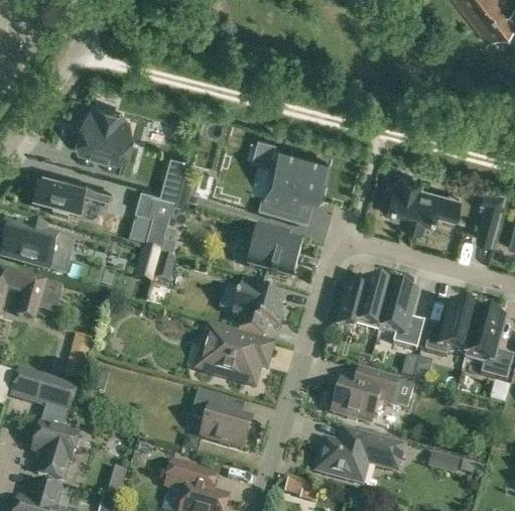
[(461,0),(488,34),(511,17),(514,21),(514,0),(461,0)]
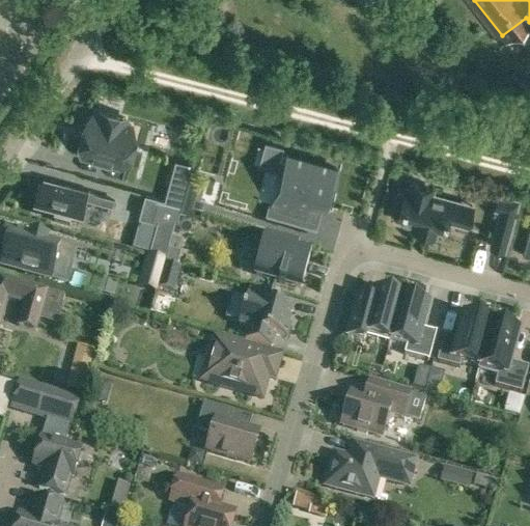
[(82,121),(85,125),(83,133),(79,134),(82,150),(120,161),(132,148),(129,145),(131,137),(135,136),(132,119),(124,117),(126,112),(100,105),(99,111),(93,109),(82,121)]
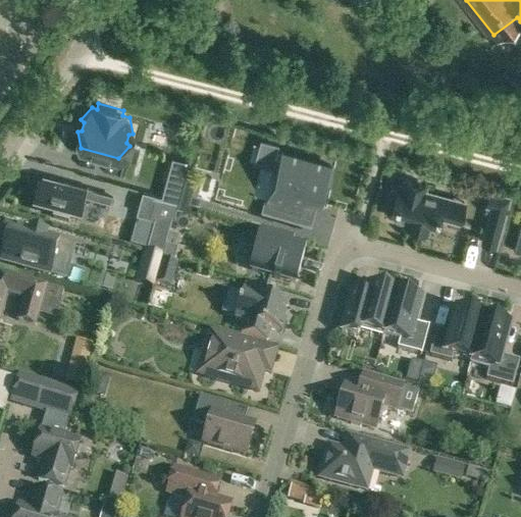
[(306,203),(314,206),(317,197),(320,198),(324,183),(321,182),(327,158),(313,154),(301,151),(285,146),(274,185),(280,187),(273,211),(301,219),(306,203)]
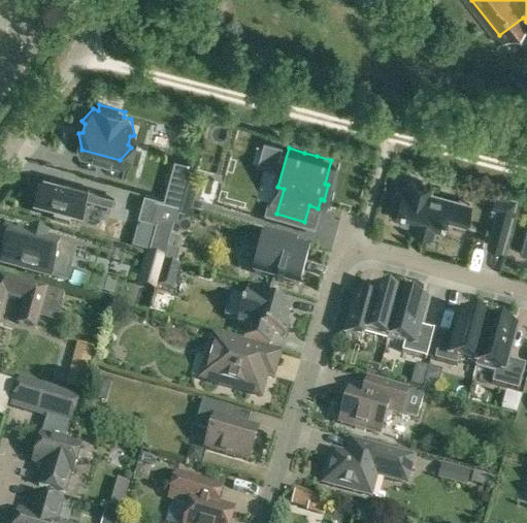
[(180,198),(188,173),(171,168),(164,193),(180,198)]
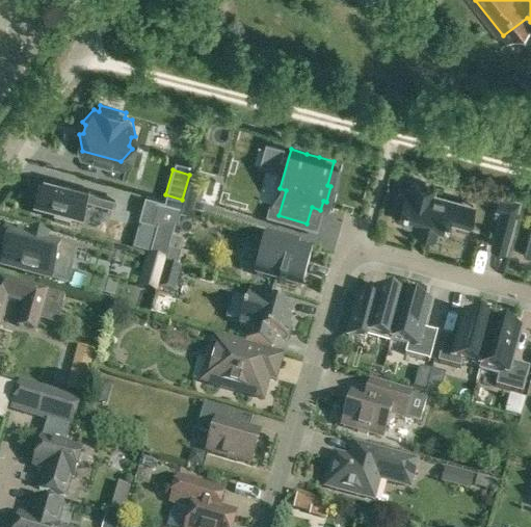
[(115,195),(45,176),(44,179),(40,178),(34,194),(40,195),(35,208),(56,213),(55,217),(72,222),(73,217),(83,220),(87,203),(112,209),(115,195)]
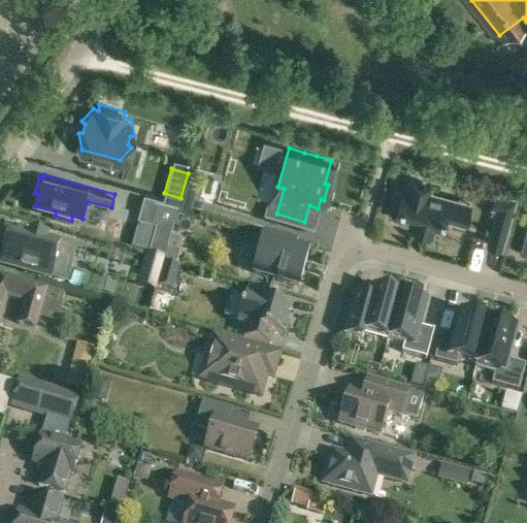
[(431,184),(408,176),(407,182),(404,181),(402,187),(397,186),(392,205),(397,206),(395,213),(412,218),(410,222),(433,228),(434,224),(439,225),(442,213),(453,216),(458,196),(430,188),(431,184)]
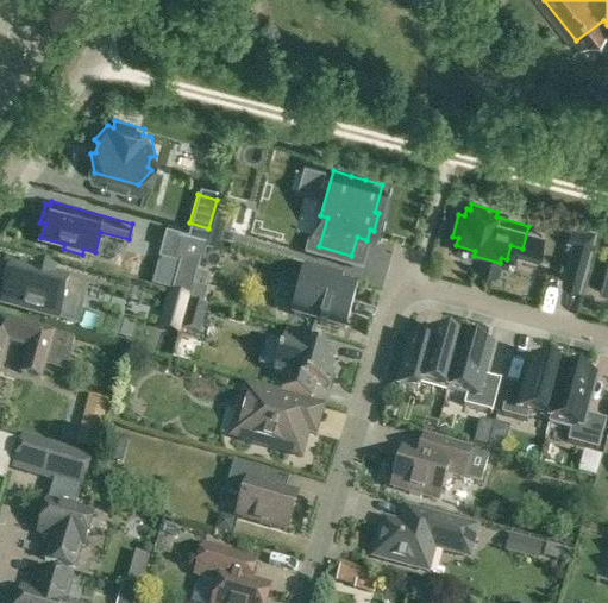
[(580,219),(563,276),(580,281),(595,223),(580,219)]
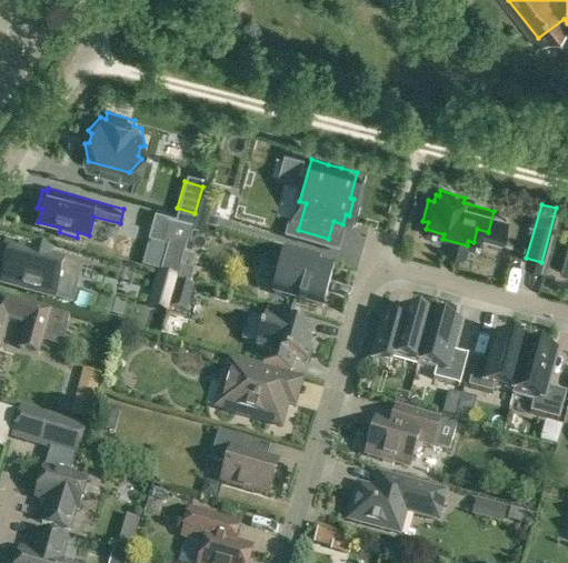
[(195,213),(177,208),(170,205),(162,230),(171,232),(161,268),(178,273),(195,213)]
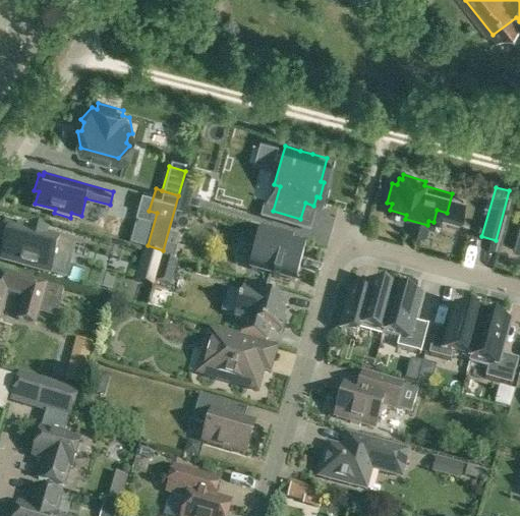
[(8,237),(2,255),(54,271),(54,270),(65,273),(71,252),(55,248),(59,234),(31,226),(30,228),(7,221),(3,235),(8,237)]
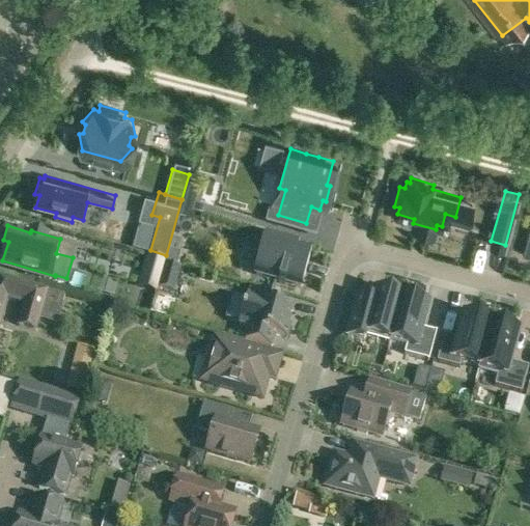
[(299,241),(267,231),(255,270),(302,283),(306,270),(305,270),(309,256),(295,253),(298,243),(299,241)]
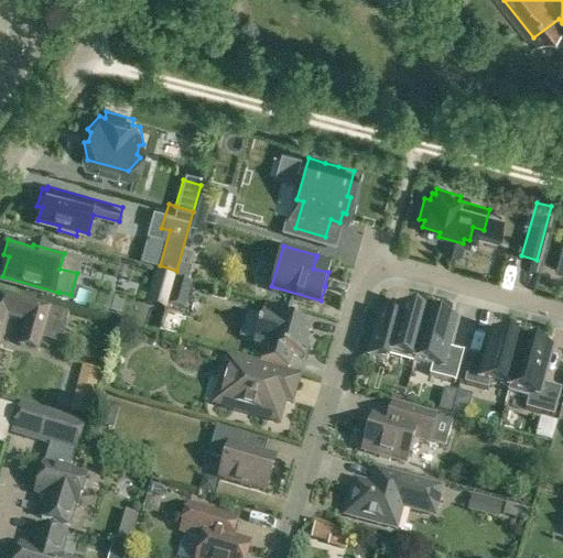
[(562,265),(551,265),(551,284),(562,284),(562,265)]
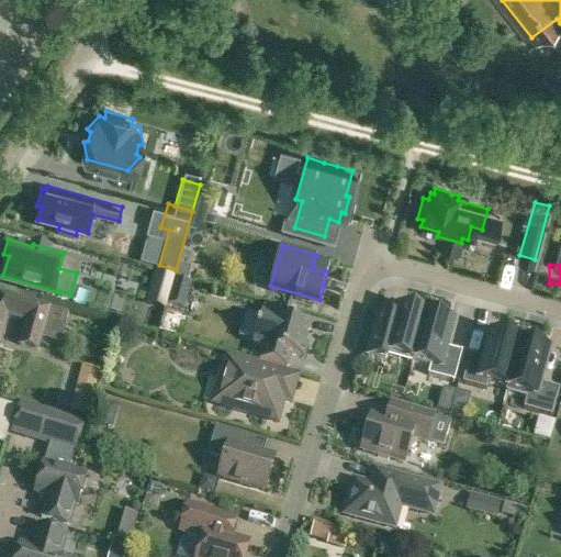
[(169,300),(184,304),(191,279),(177,275),(169,300)]
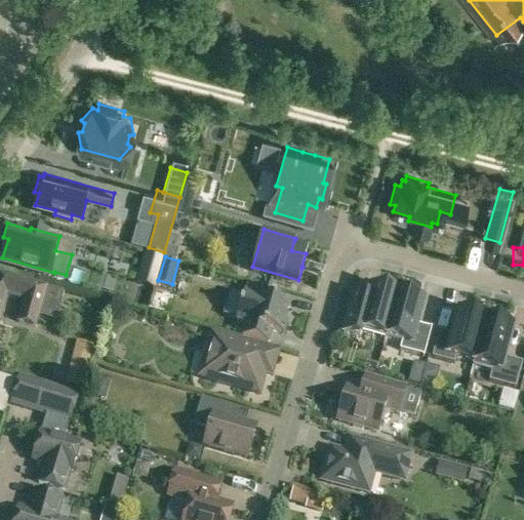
[(19,320),(34,324),(46,285),(12,275),(7,292),(26,297),(19,320)]
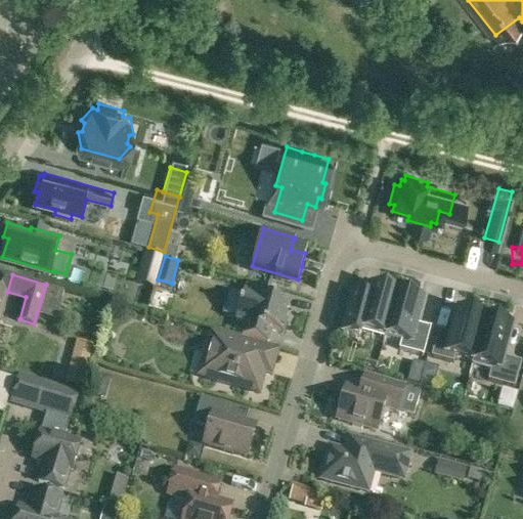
[(243,332),(268,339),(271,328),(284,331),(287,316),(286,316),(290,301),(279,298),(281,292),(248,282),(246,289),(244,289),(235,317),(246,320),(243,332)]
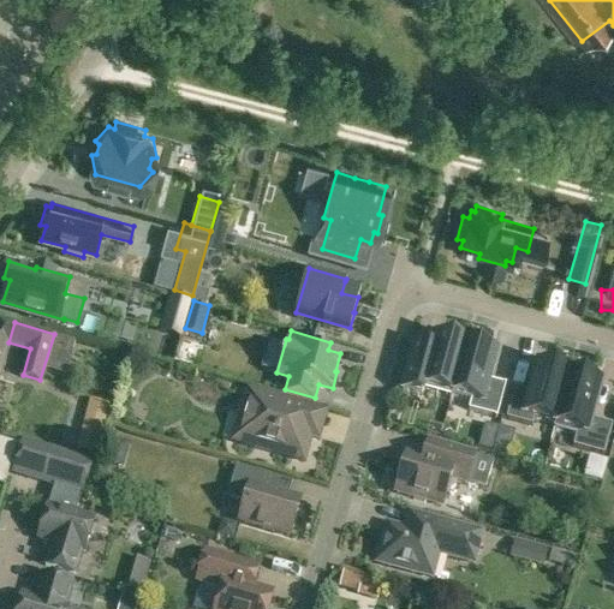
[(430,357),(412,352),(407,369),(425,374),(423,383),(453,392),(466,340),(463,339),(464,335),(451,332),(449,335),(436,332),(430,357)]
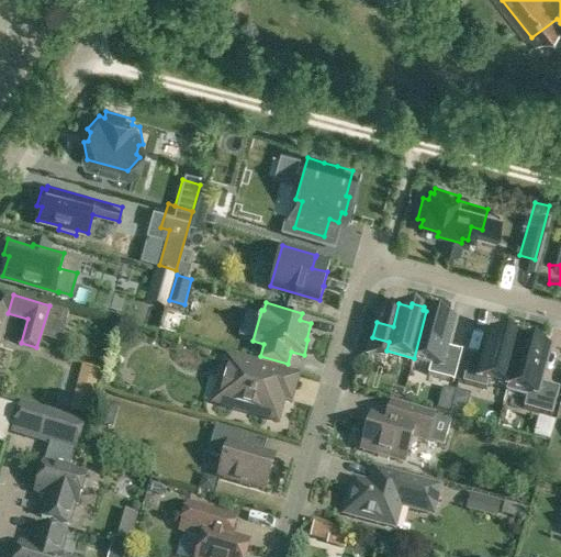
[(426,311),(414,358),(432,363),(428,371),(453,378),(452,379),(455,379),(463,348),(461,347),(461,348),(447,345),(455,319),(450,318),(451,313),(439,310),(438,314),(426,311)]
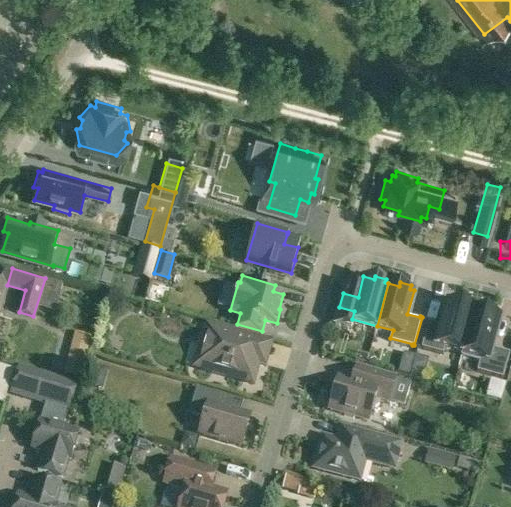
[(461,353),(462,353),(475,307),(466,304),(467,300),(455,297),(454,301),(450,300),(443,323),(429,320),(422,345),(444,351),(445,344),(462,349),(461,353)]
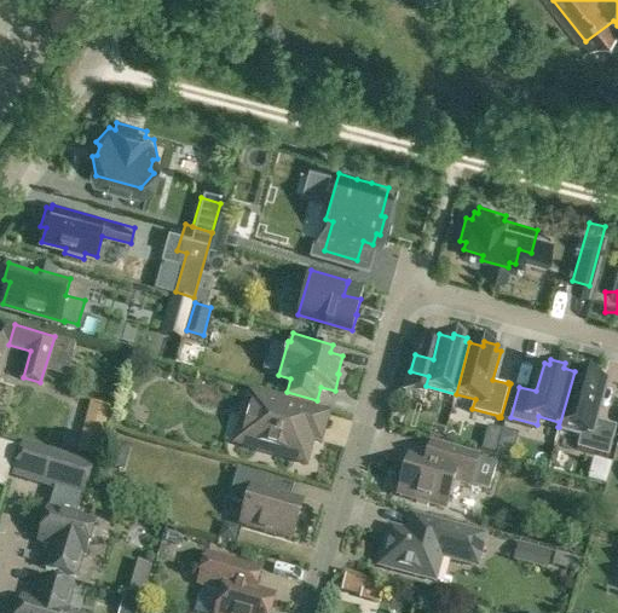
[(575,371),(559,427),(581,433),(577,445),(608,454),(617,423),(594,417),(604,381),(599,380),(600,375),(585,370),(584,375),(575,372),(575,371)]
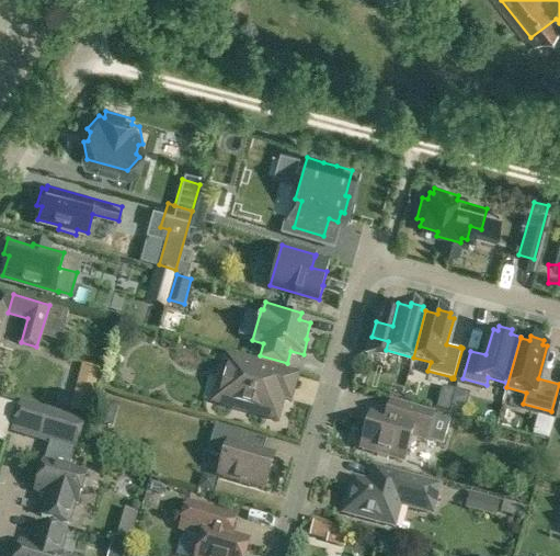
[(221,372),(214,398),(272,415),(280,390),(275,389),(277,382),(274,381),(277,366),(221,350),(215,371),(221,372)]
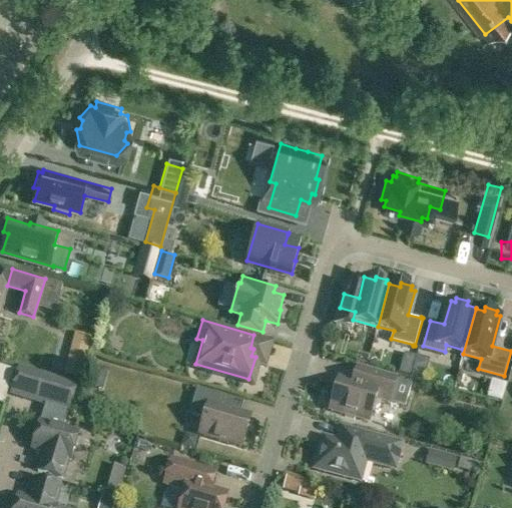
[(34,396),(41,372),(20,365),(13,390),(34,396)]
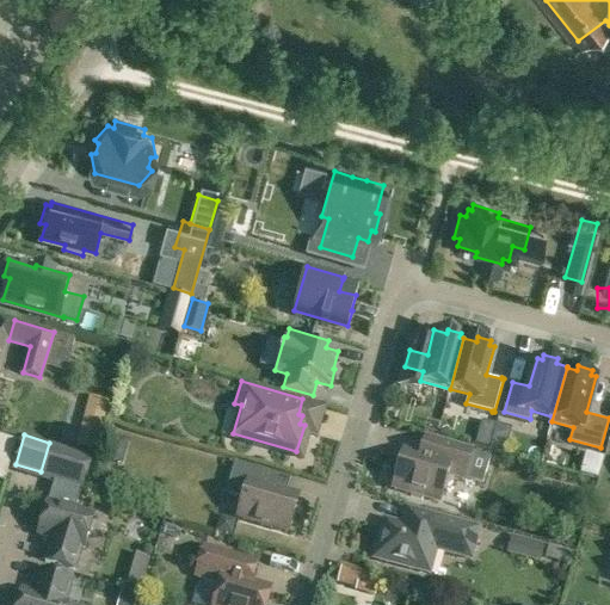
[(466,473),(473,448),(433,436),(430,449),(425,451),(406,445),(394,483),(410,488),(412,492),(423,495),(426,493),(441,497),(445,481),(449,482),(454,480),(456,470),(466,473)]
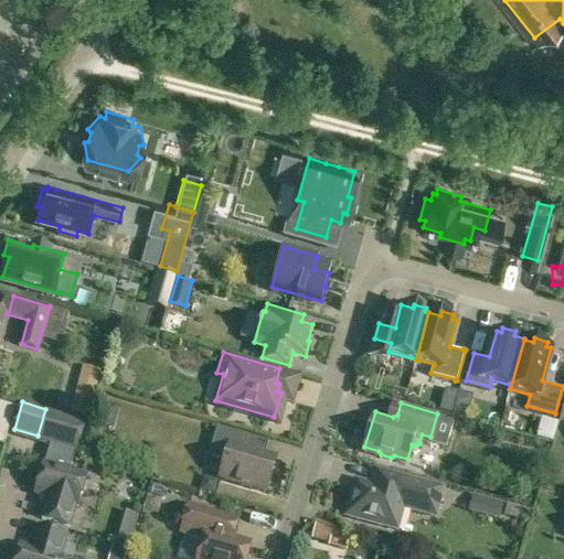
[(45,409),(38,436),(76,448),(84,420),(45,409)]
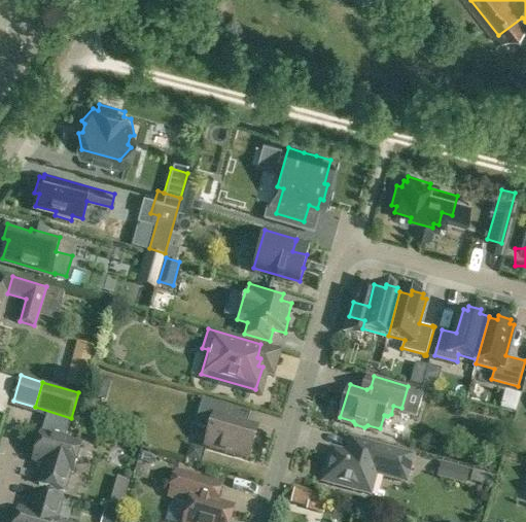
[(203,395),(195,423),(211,427),(206,444),(248,456),(257,425),(229,417),(232,404),(203,395)]
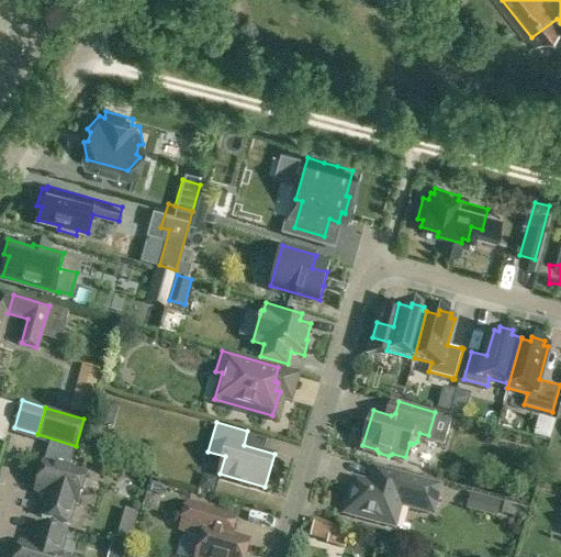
[(76,499),(78,500),(87,470),(45,458),(36,488),(48,491),(42,513),(69,521),(76,499)]
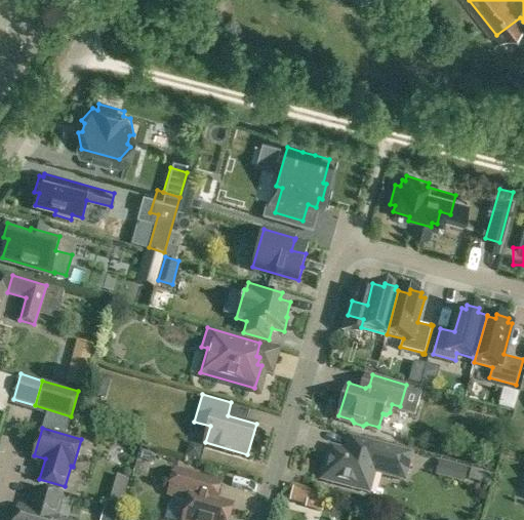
[(412,451),(350,434),(346,447),(331,444),(322,476),(370,489),(375,469),(405,477),(412,451)]
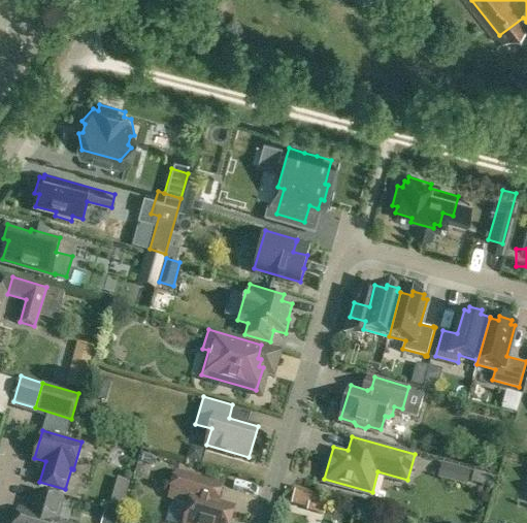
[(471,467),(441,459),(438,474),(467,482),(471,467)]
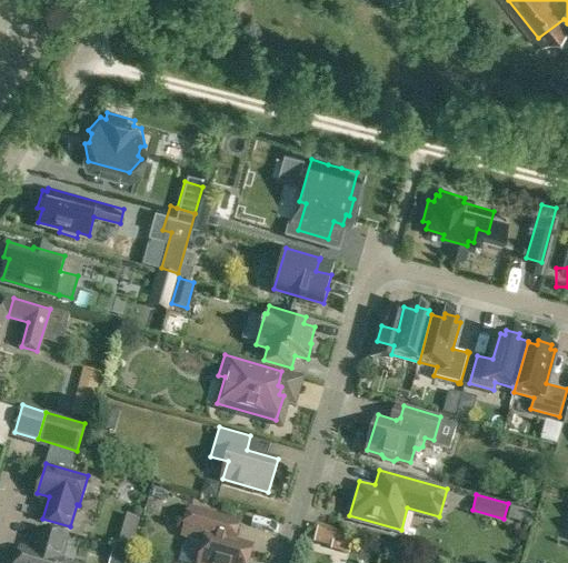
[(190,505),(183,532),(206,539),(198,562),(247,562),(253,544),(215,533),(220,514),(190,505)]
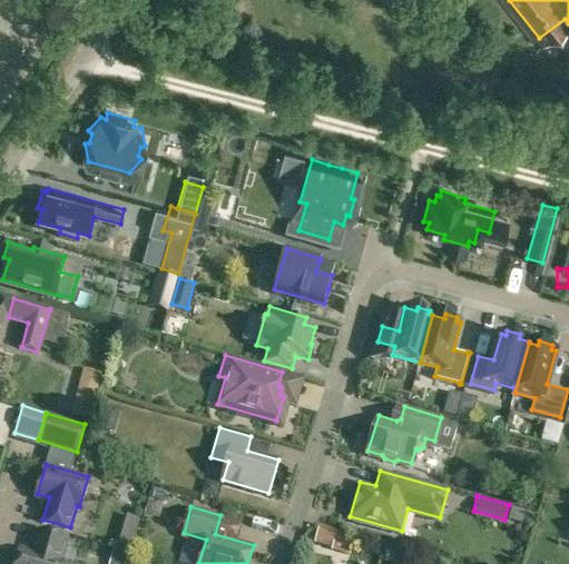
[(337,530),(317,525),(314,540),(334,545),(337,530)]
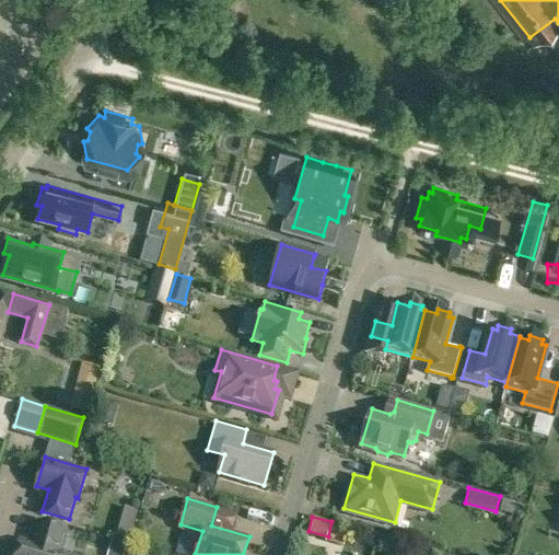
[(67,527),(39,519),(33,541),(21,538),(15,554),(60,554),(62,550),(60,548),(67,527)]
